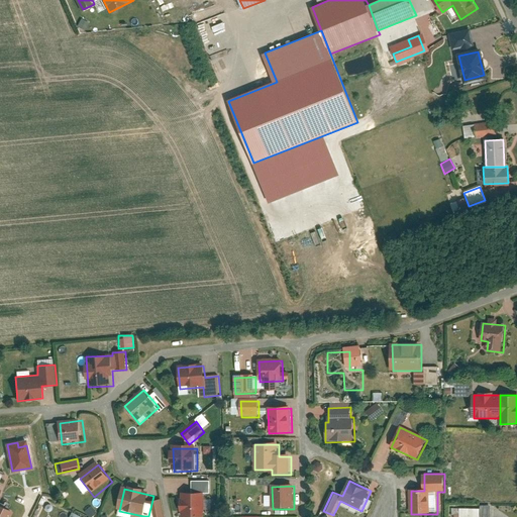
[(204,516),(204,496),(183,496),(182,516),(204,516)]
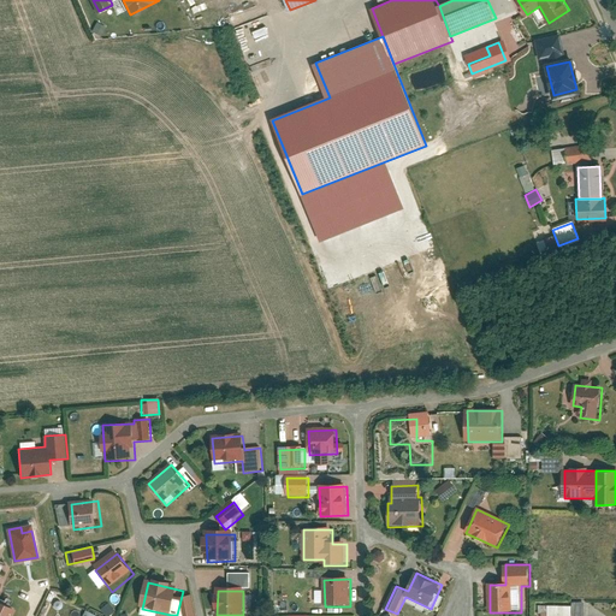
[(570,602),(570,615),(582,615),(582,602),(570,602)]
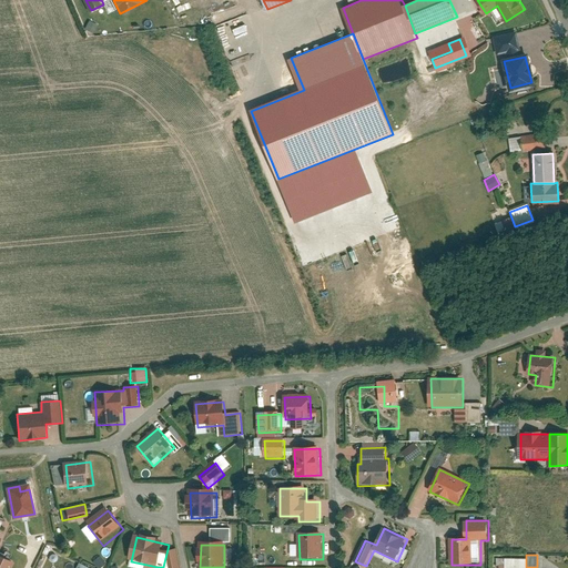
[(0,567),(13,567),(16,565),(0,557),(0,567)]
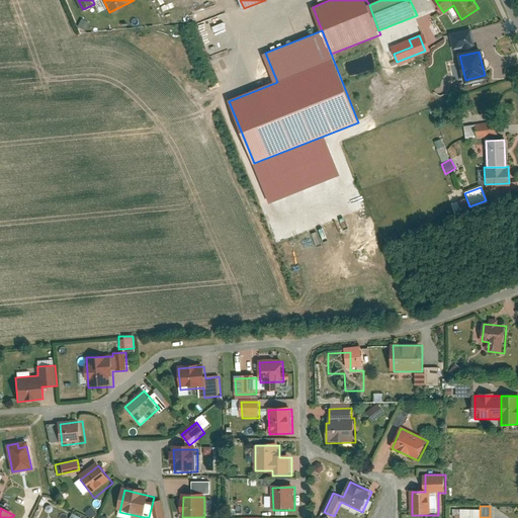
[(479,517),(480,509),(458,509),(458,517),(479,517)]
